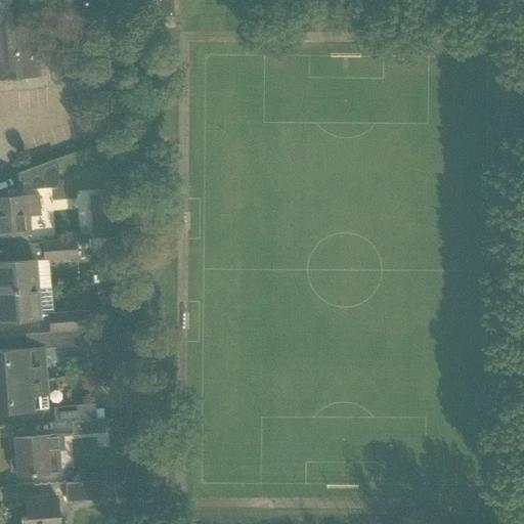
[(0,0),(0,80),(40,77),(38,53),(35,53),(30,0),(0,0)]
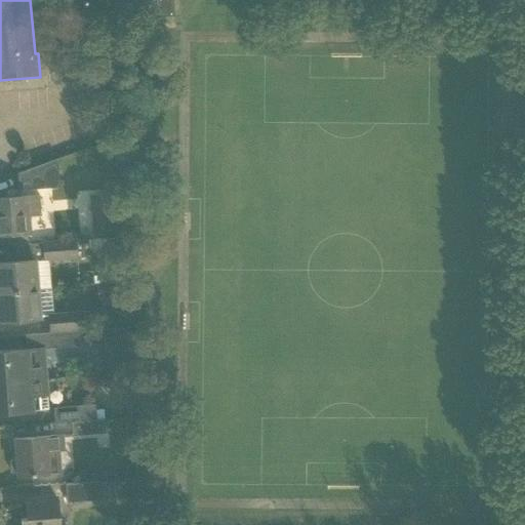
[(133,0),(137,37),(157,35),(153,0),(133,0)]
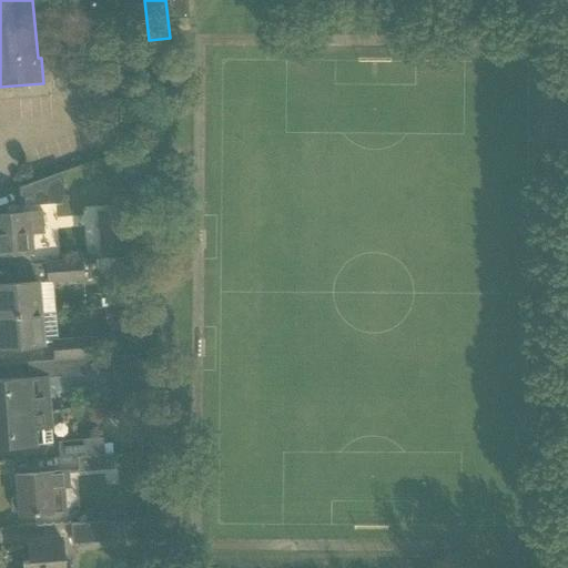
[(168,0),(170,19),(188,18),(186,0),(168,0)]
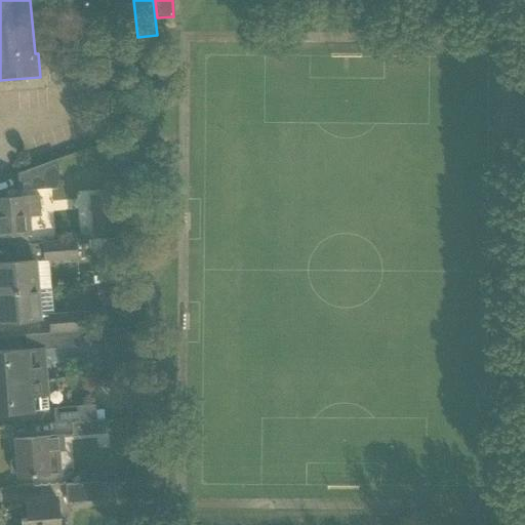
[(17,173),(19,191),(61,187),(57,159),(17,173)]
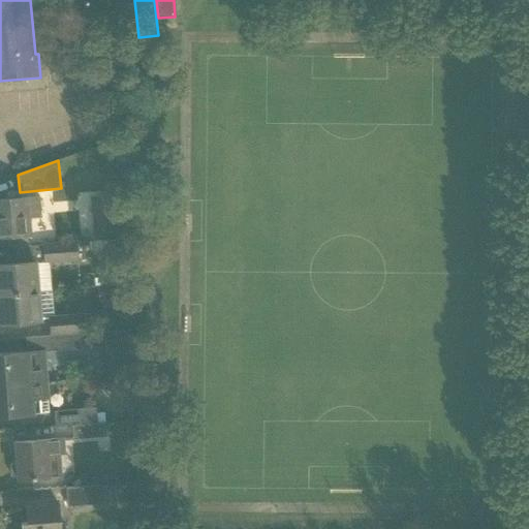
[(41,218),(39,196),(0,199),(0,236),(6,236),(7,248),(29,247),(27,219),(41,218)]
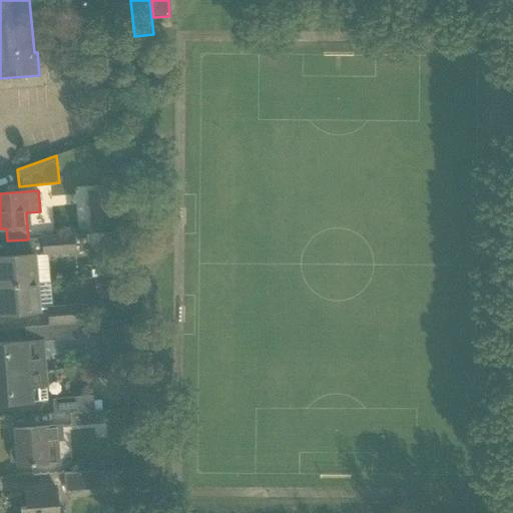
[(111,215),(90,216),(91,229),(112,228),(111,215)]
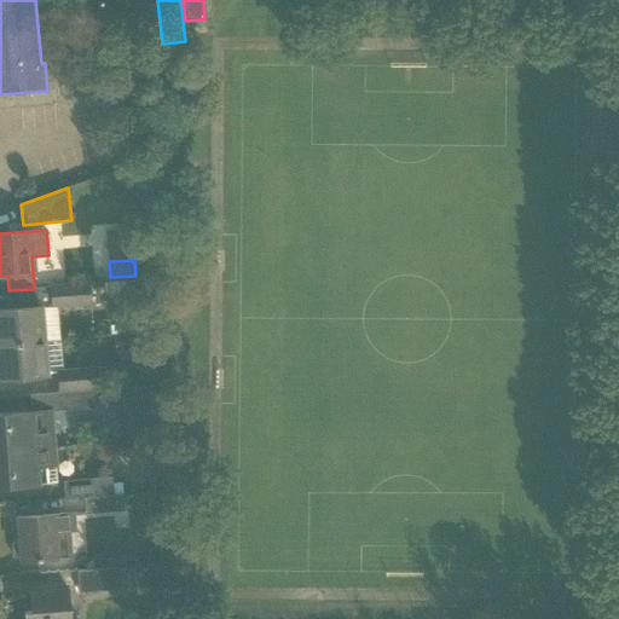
[(88,283),(51,287),(53,306),(53,307),(56,307),(91,304),(114,302),(137,300),(138,300),(136,279),(88,283)]
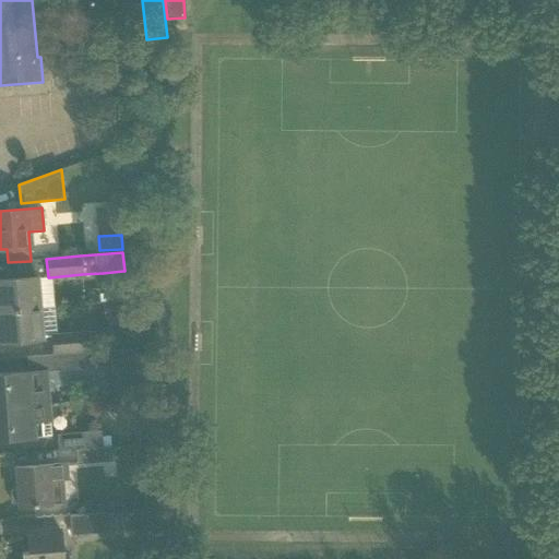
[(0,310),(39,308),(37,277),(0,280),(0,310)]
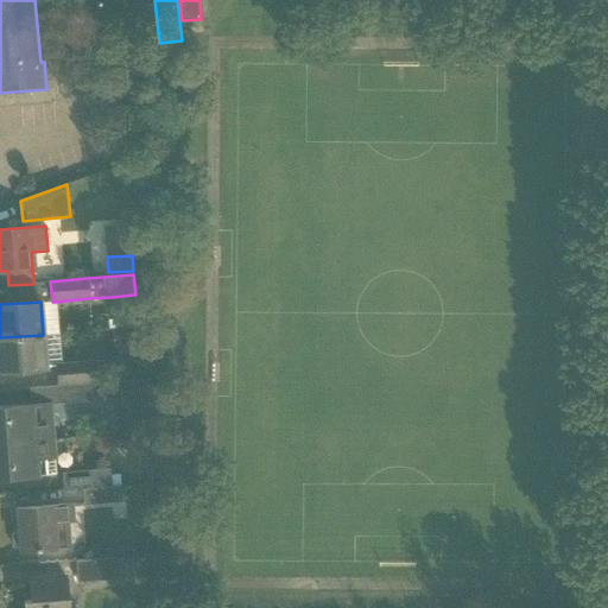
[(43,335),(0,337),(0,371),(45,368),(43,335)]
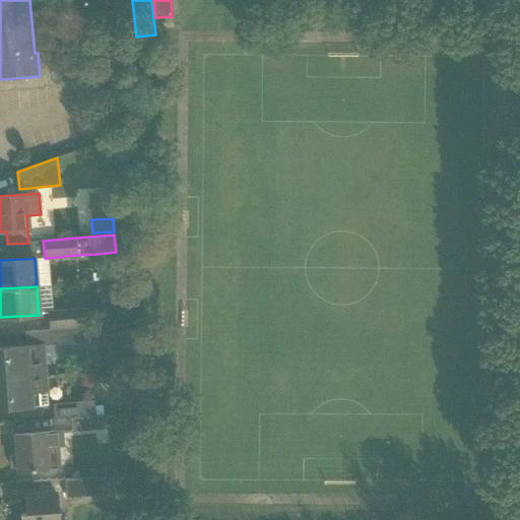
[(71,326),(82,325),(80,308),(49,311),(50,328),(71,326)]
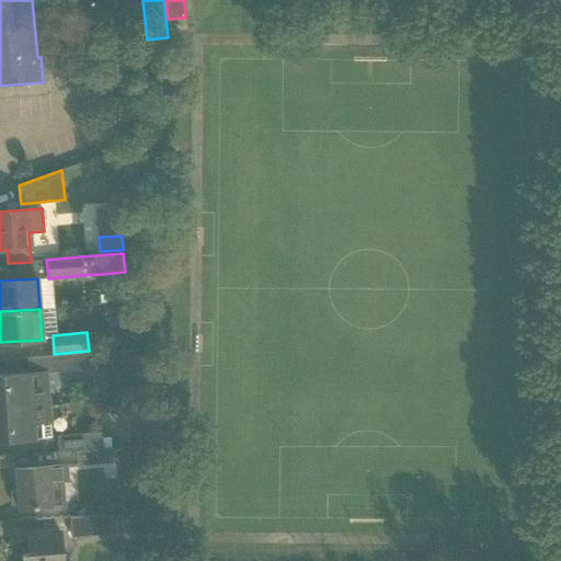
[(89,351),(77,352),(78,369),(96,368),(95,351),(89,352),(89,351)]
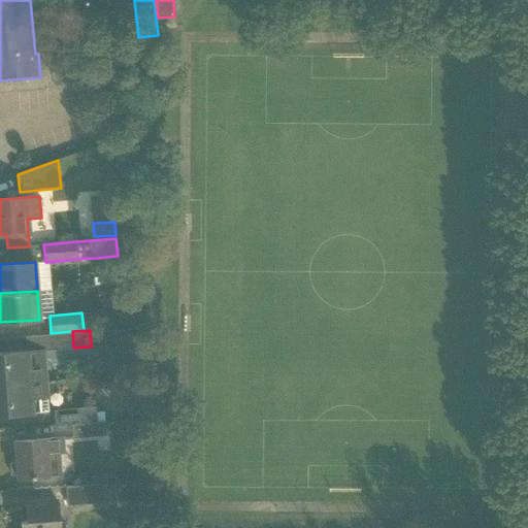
[(0,384),(41,382),(40,367),(44,366),(43,351),(0,353),(0,384)]
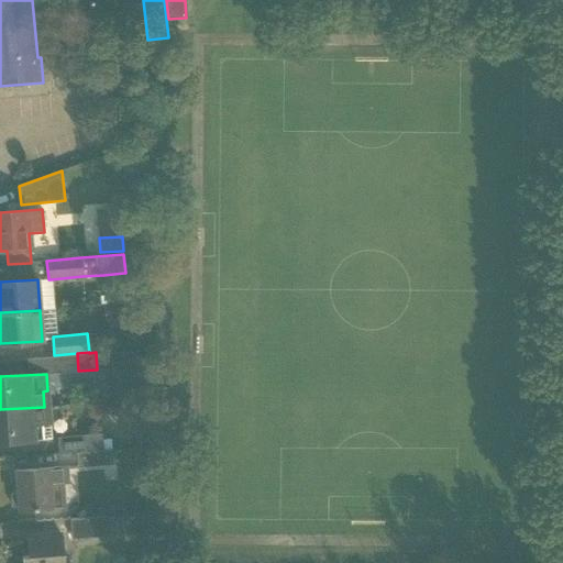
[(44,407),(0,409),(0,443),(34,441),(34,440),(52,439),(48,407),(44,407)]
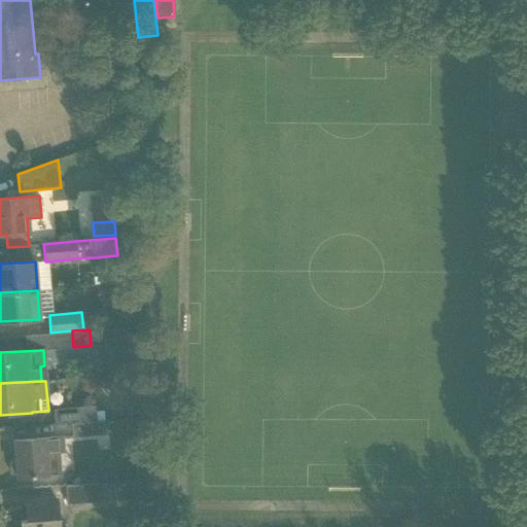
[(72,423),(97,421),(96,406),(55,409),(56,425),(72,423)]
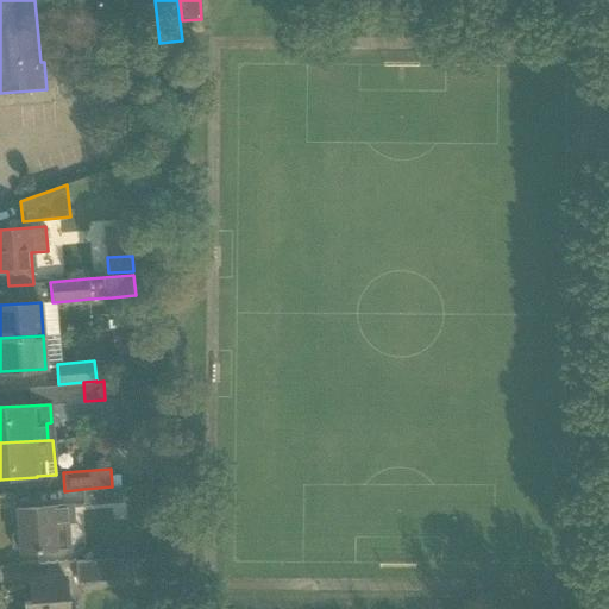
[(120,485),(112,487),(83,489),(86,506),(121,502),(120,485)]
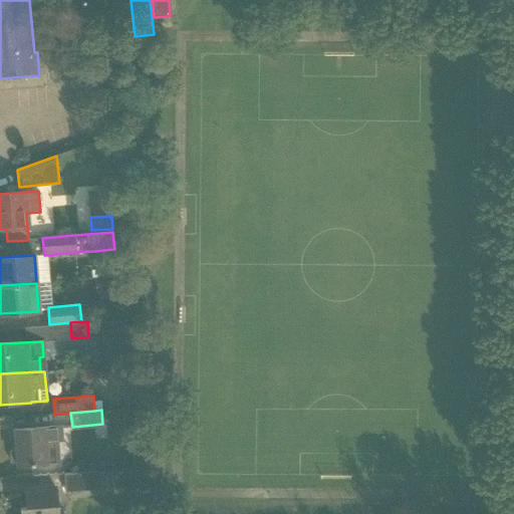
[(14,431),(15,449),(10,452),(10,463),(17,464),(17,466),(45,464),(59,464),(57,441),(62,441),(61,427),(14,431)]
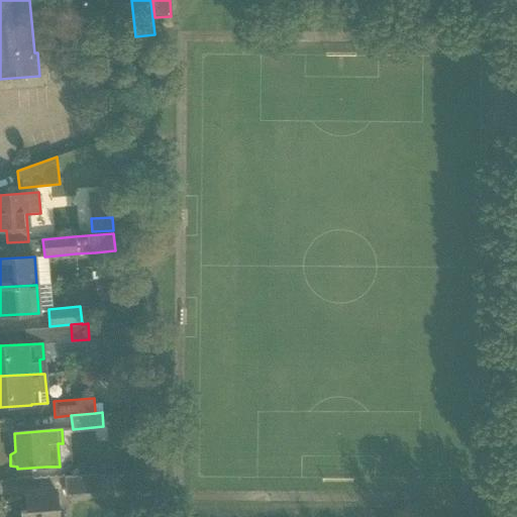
[(111,475),(97,476),(97,475),(64,478),(66,496),(112,492),(111,475)]
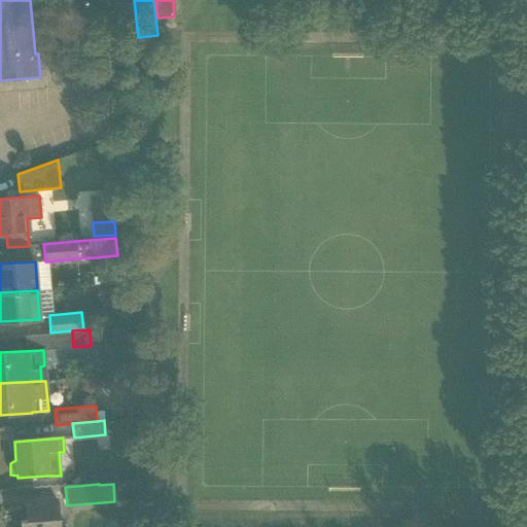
[(58,526),(57,499),(25,501),(26,521),(21,521),(21,526),(58,526)]
